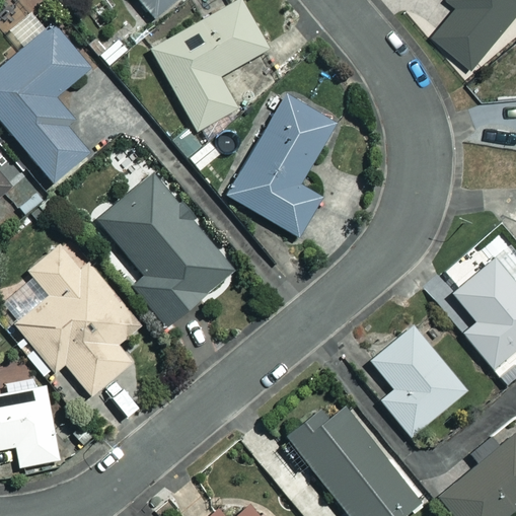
[(138,0),(152,18),(175,0),(138,0)]
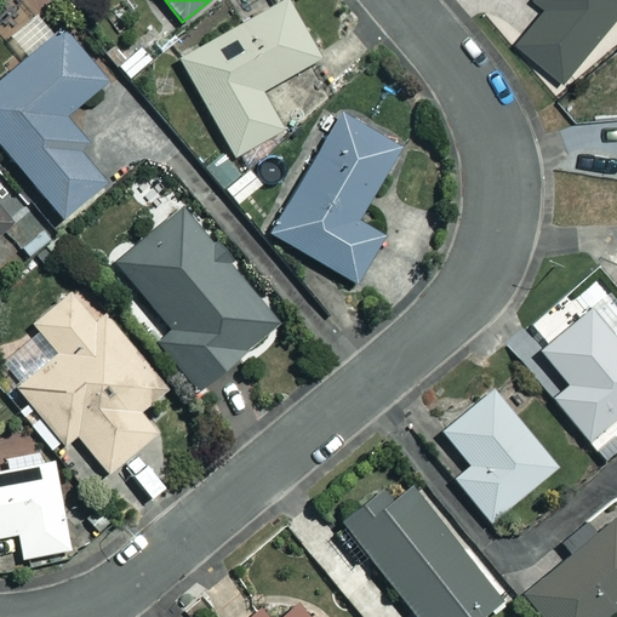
[(616,0),(540,0),(549,7),(519,44),(564,83),(616,21),(616,0)]
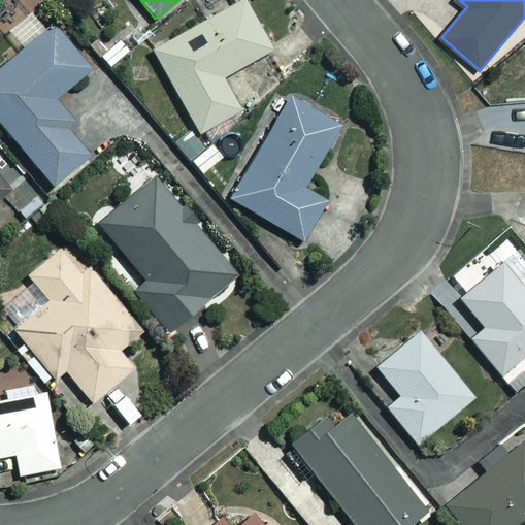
[(274,53),(249,1),(155,50),(198,133),(242,110),(226,77),(274,53)]
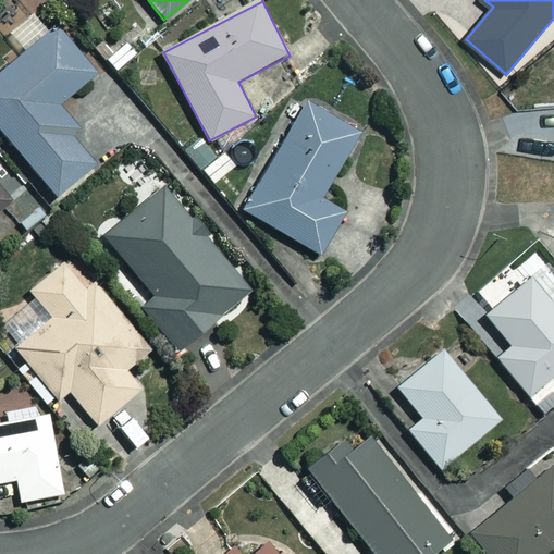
[(98,75),(61,27),(0,74),(0,126),(56,198),(95,168),(69,134),(74,131),(57,108),(98,75)]
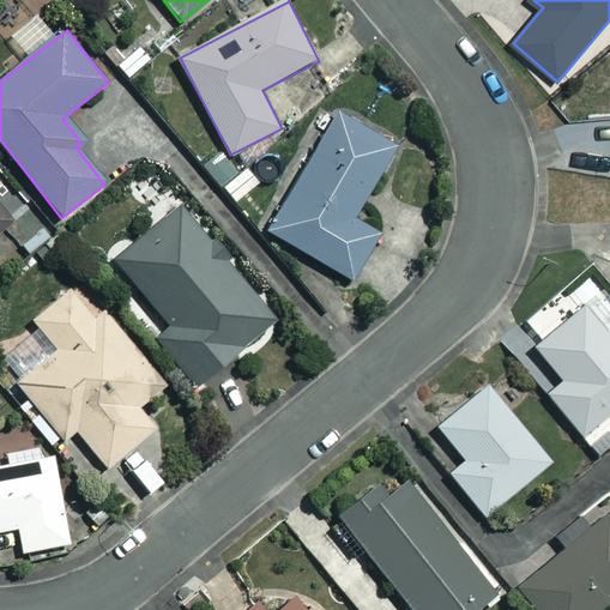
[(400,149),(339,109),(314,149),(319,152),(269,230),(351,284),(382,236),(355,218),(400,149)]
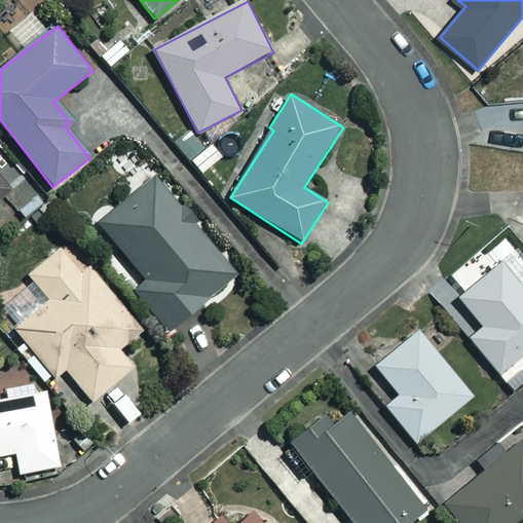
[(243,270),(161,173),(100,224),(147,281),(135,290),(170,331),(243,270)]
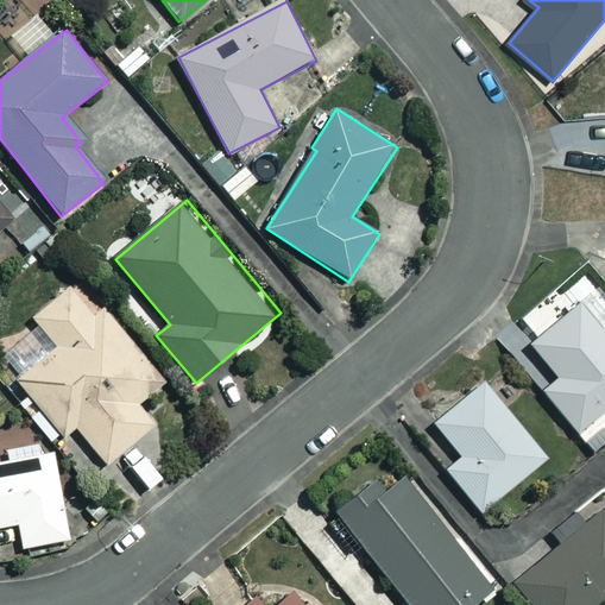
[(0,237),(13,227),(0,210),(0,237)]
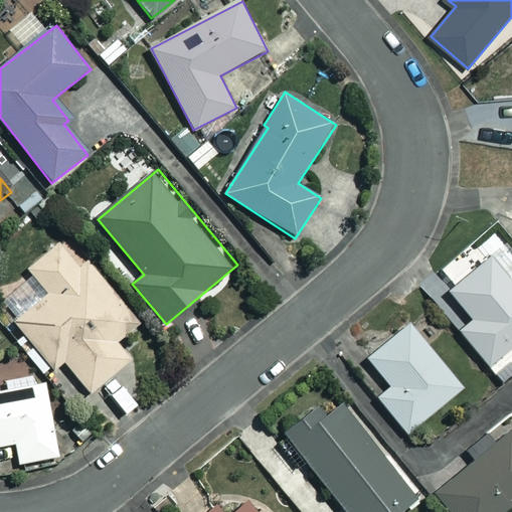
[(65,240),(0,294),(0,302),(54,369),(64,361),(91,393),(131,361),(116,342),(136,326),(65,240)]
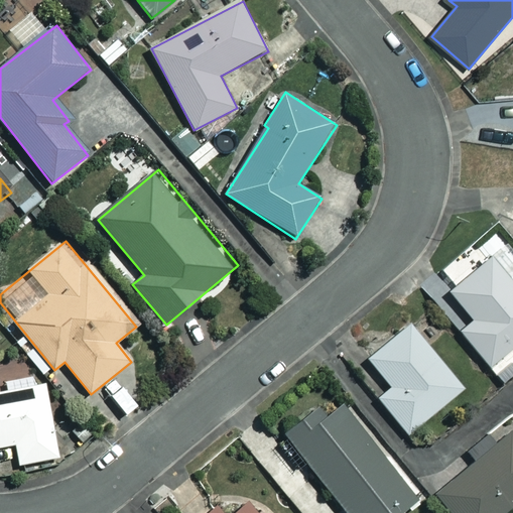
[(512,282),(494,258),(452,290),(474,321),(461,331),(489,367),(512,348),(512,282)]
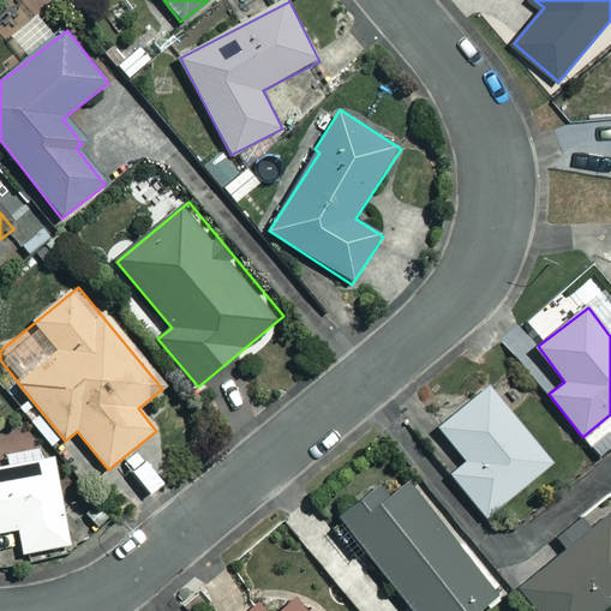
[(552,461),(486,387),(438,430),(467,462),(451,475),(489,517),(552,461)]
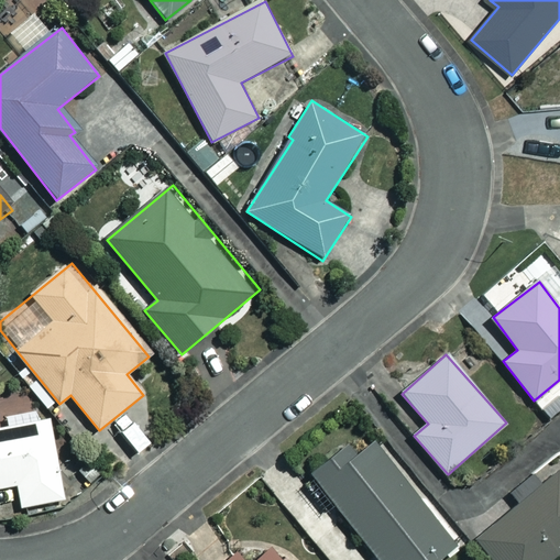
[(66,498),(48,418),(0,428),(0,490),(18,486),(23,508),(66,498)]
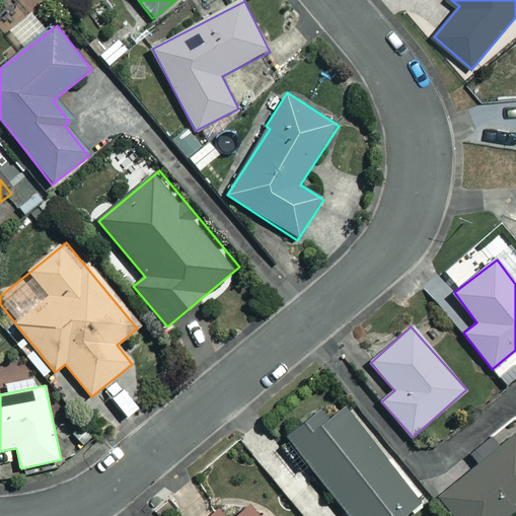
[(321,408),(284,437),(345,515),(403,515),(422,502),(348,407),(330,420),(321,408)]
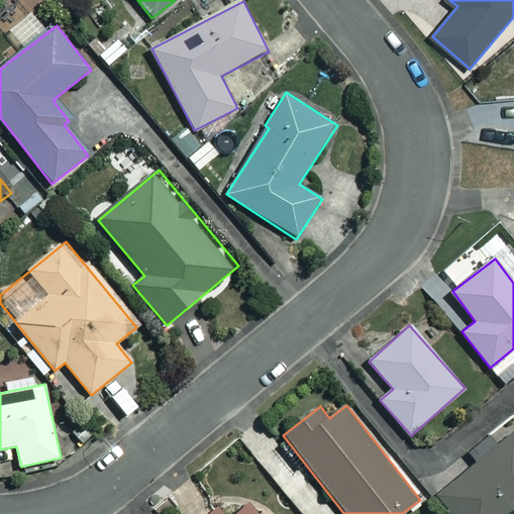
[(505,513),(513,507),(513,436),(437,495),(452,513),(505,513)]
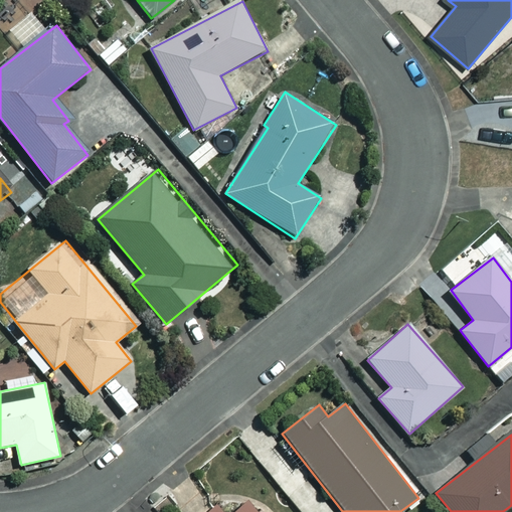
[(254,511),(246,501),(233,511),(222,511),(217,505),(209,511),(254,511)]
